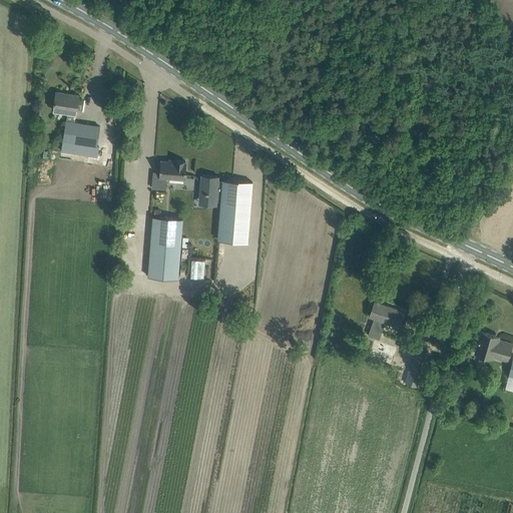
[(100,126),(96,125),(74,122),(76,113),(79,95),(56,92),(53,110),(67,112),(66,121),(65,121),(62,147),(96,152),(100,126)]
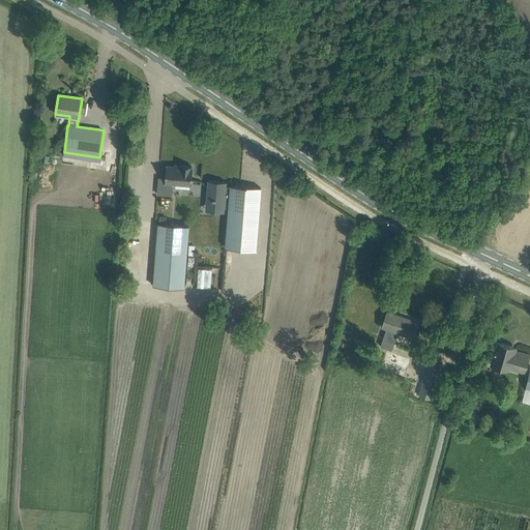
[(172,196),(172,187),(171,186),(171,183),(192,184),(193,168),(192,168),(192,166),(180,165),(180,167),(166,166),(165,178),(158,178),(157,195),(172,196)]
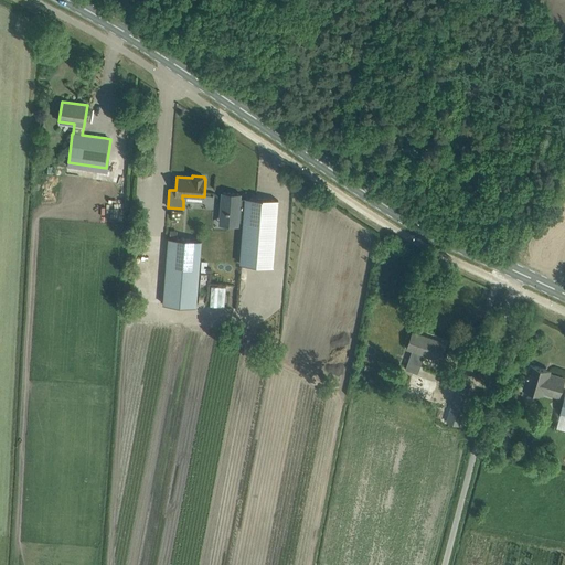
[(273,266),(278,200),(245,198),(245,200),(241,200),(241,193),(222,192),(222,198),(221,211),(230,212),(228,221),(243,222),(241,263),(273,266)]
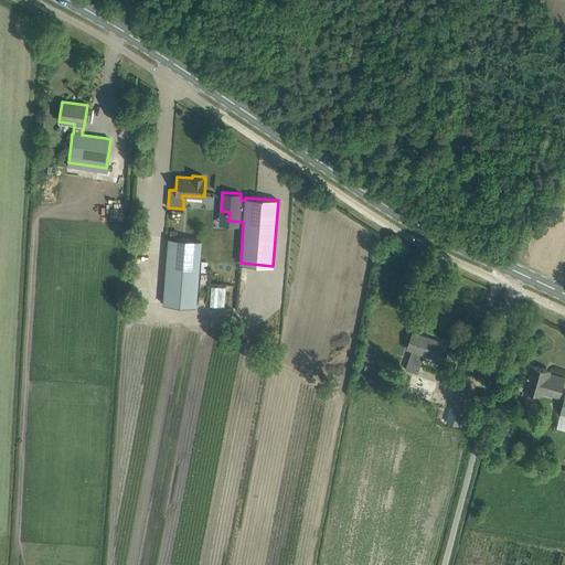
[(168,238),(162,305),(196,308),(201,241),(168,238)]
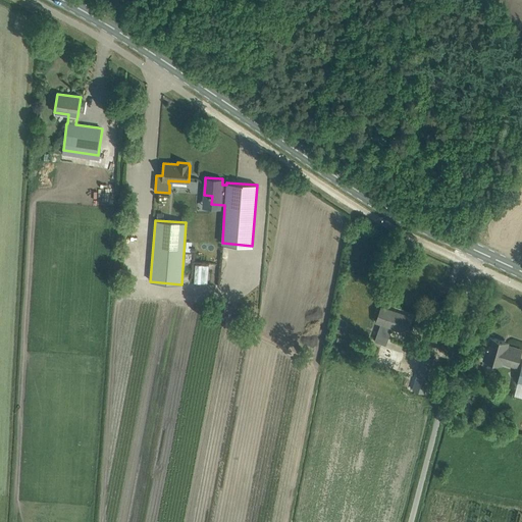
[(406,332),(411,318),(411,317),(381,307),(376,322),(380,324),(374,341),(385,345),(388,337),(386,336),(389,327),(406,332)]
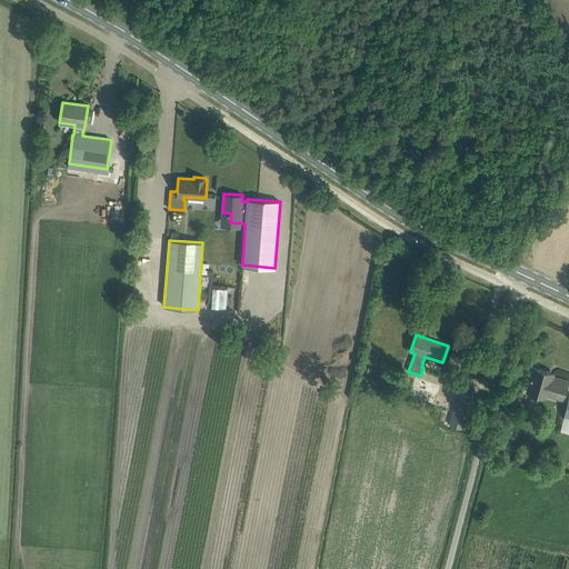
[(568,381),(553,377),(553,373),(533,367),(527,390),(562,400),(568,381)]
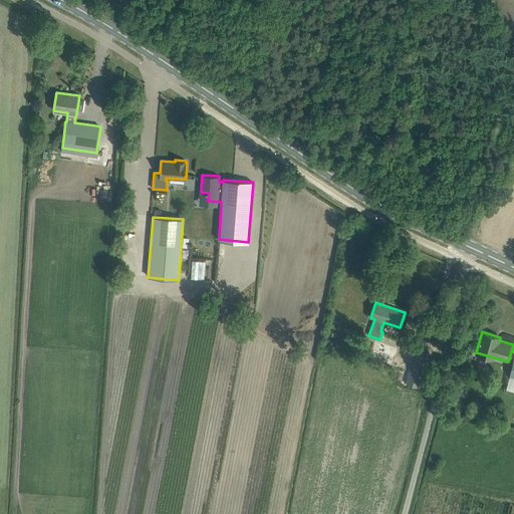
[(423,339),(413,373),(424,377),(434,342),(423,339)]
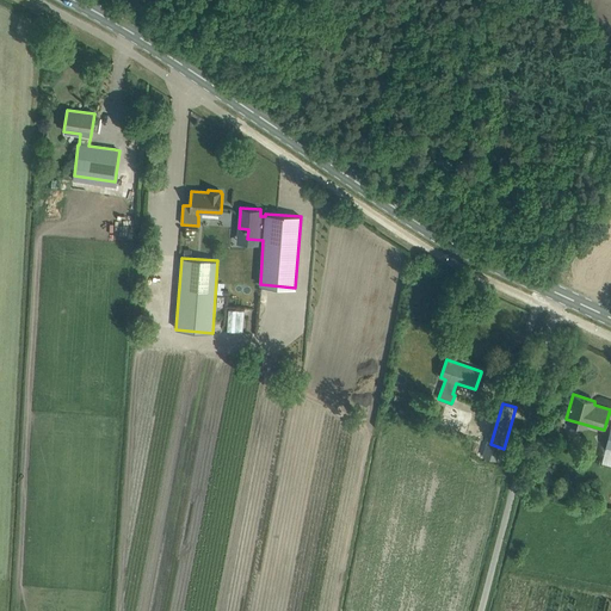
[(439,425),(466,434),(473,414),(446,405),(439,425)]
